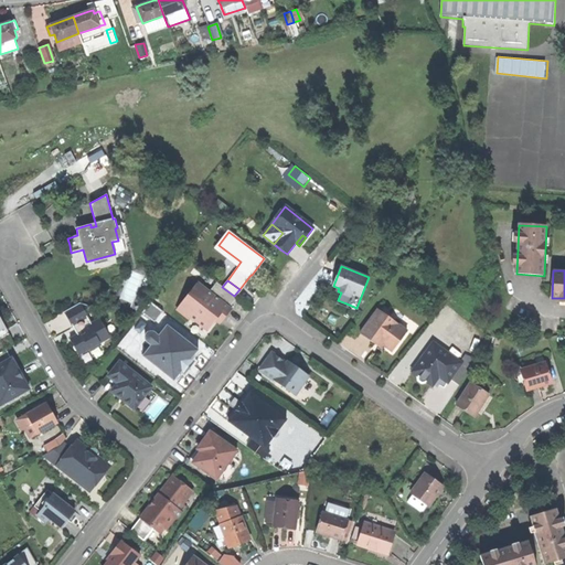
[(178,309),(202,327),(208,320),(213,324),(216,320),(221,315),(225,318),(240,299),(234,296),(222,287),(215,283),(209,291),(196,283),(178,309)]
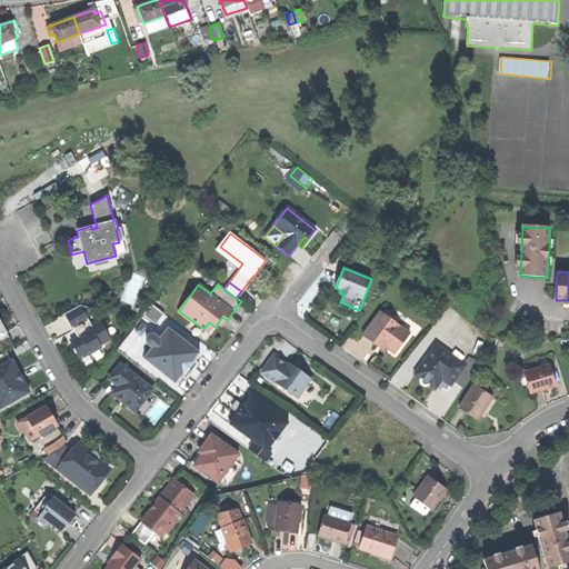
[(76,349),(80,356),(90,350),(91,353),(101,348),(100,346),(110,340),(100,321),(92,326),(86,315),(88,307),(80,305),(65,313),(78,337),(71,341),(76,349)]
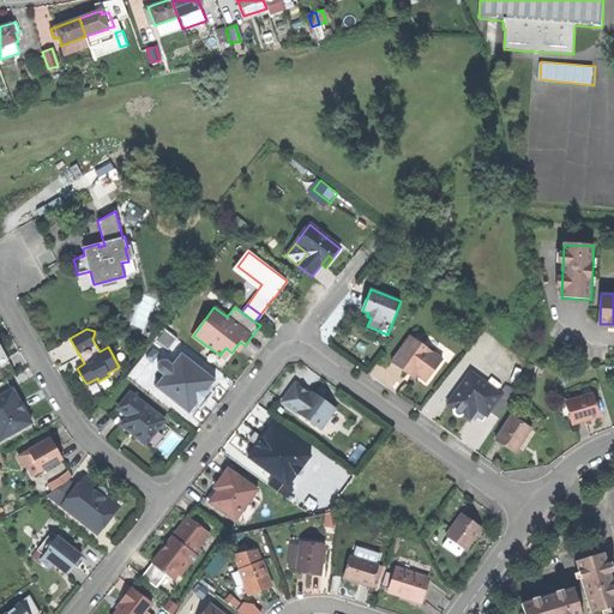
[(155,339),(168,350),(176,339),(163,329),(155,339)]
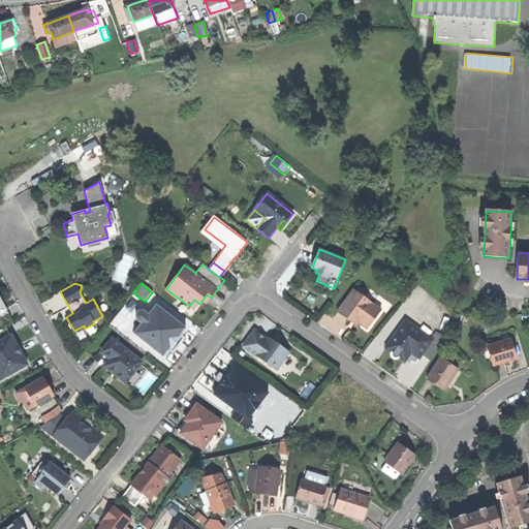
[(354,289),(338,312),(346,318),(351,322),(354,319),(360,322),(368,329),(381,309),(354,289)]
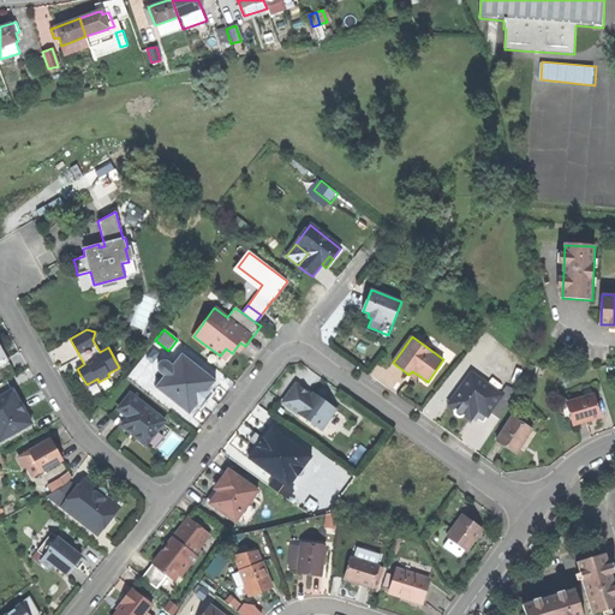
[(243,350),(245,346),(240,342),(236,348),(242,353),(243,350)]
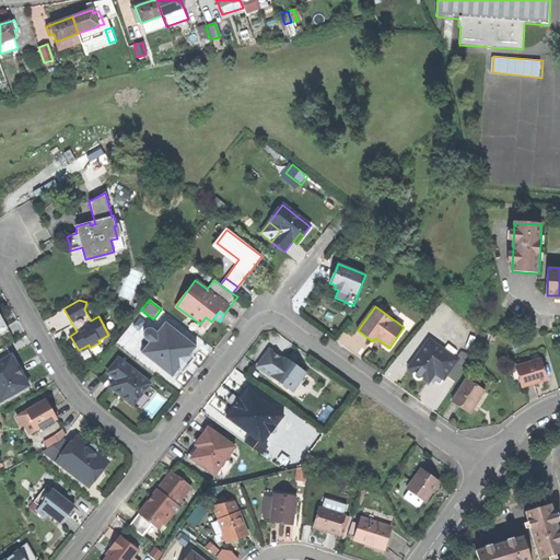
[(207,328),(211,322),(206,317),(200,324),(207,328)]
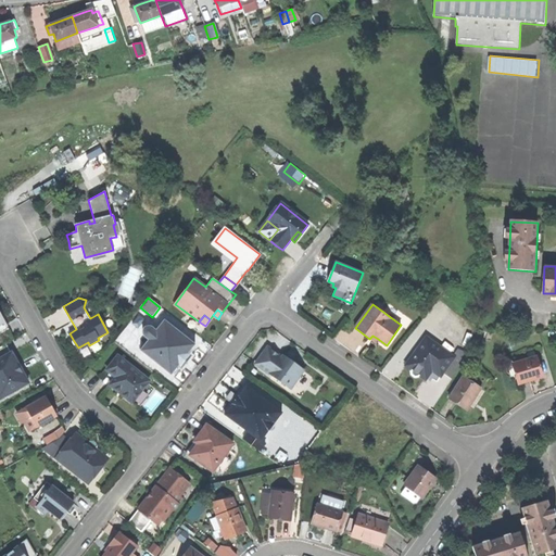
[(140,350),(172,375),(181,362),(194,345),(164,320),(155,331),(149,326),(146,327),(142,330),(142,335),(149,340),(140,350)]
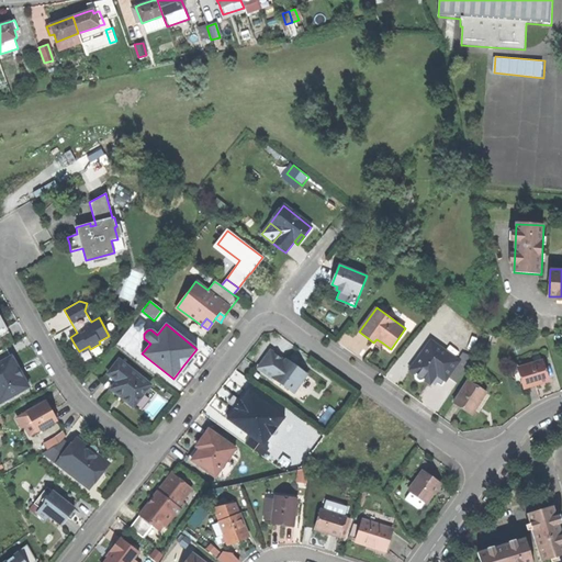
[(425,379),(430,382),(436,373),(442,372),(448,377),(456,381),(471,358),(463,351),(458,360),(430,341),(412,369),(416,372),(416,374),(417,378),(420,380),(424,380),(425,379)]
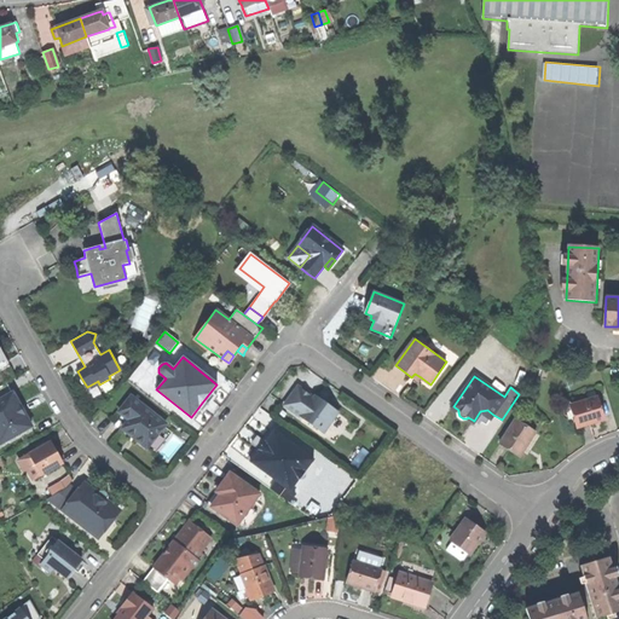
[(0,444),(32,427),(19,406),(6,383),(0,386),(0,444)]
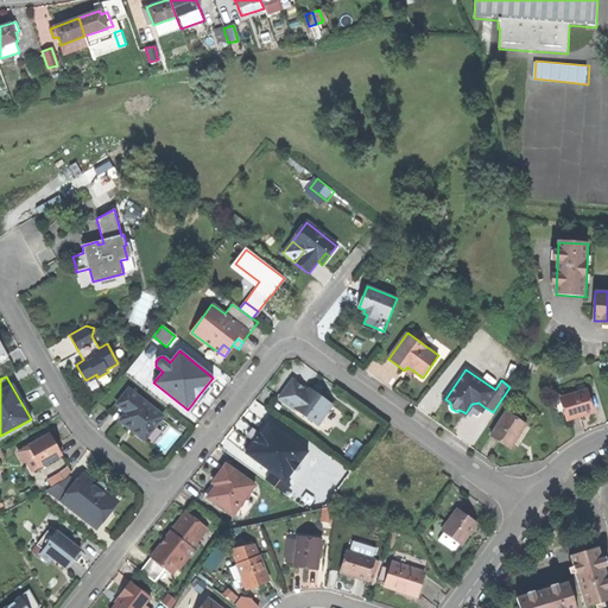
[(279,399),(318,426),(333,406),(321,398),(320,400),(309,392),(292,381),(279,399)]
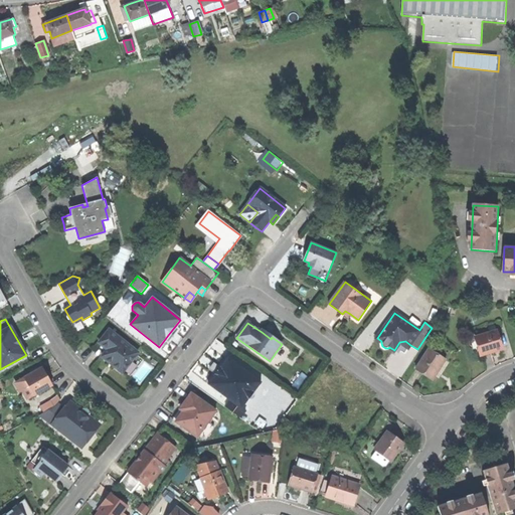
[(112,365),(122,373),(138,353),(110,330),(100,343),(108,349),(102,356),(112,365)]
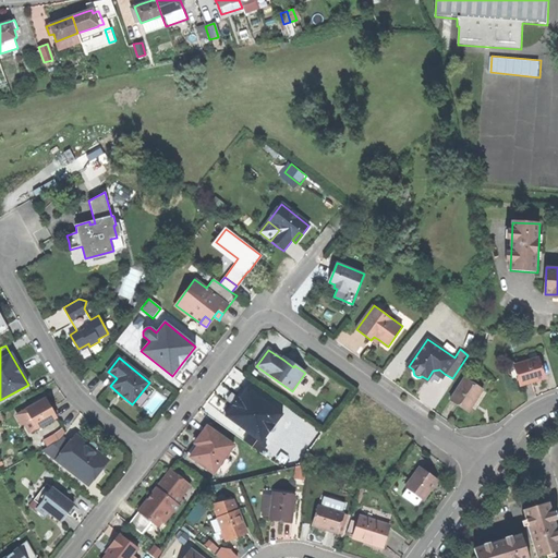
[(535,383),(546,378),(540,359),(517,366),(523,386),(535,383)]
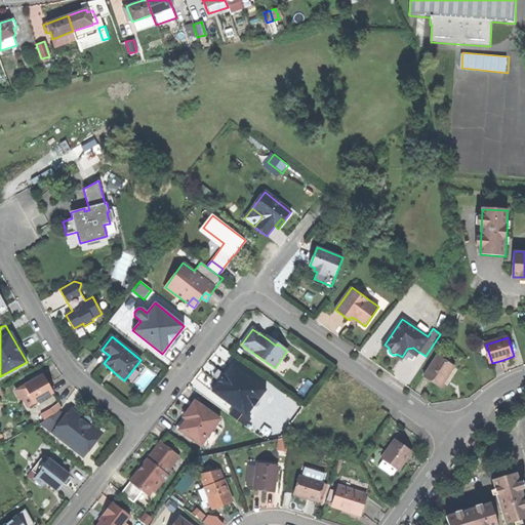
[(448,376),(454,367),(438,356),(425,377),(441,388),(448,376)]
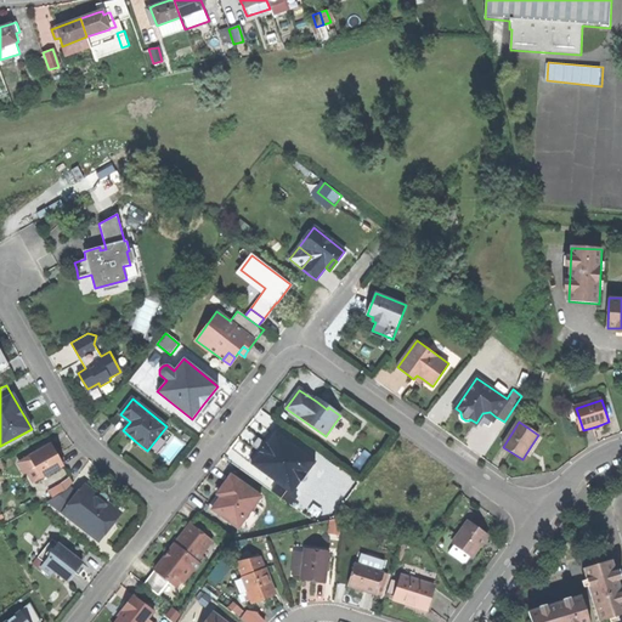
[(260,452),(252,464),(278,484),(272,491),(290,504),(297,497),(290,492),(315,461),(275,431),(266,444),(260,452)]
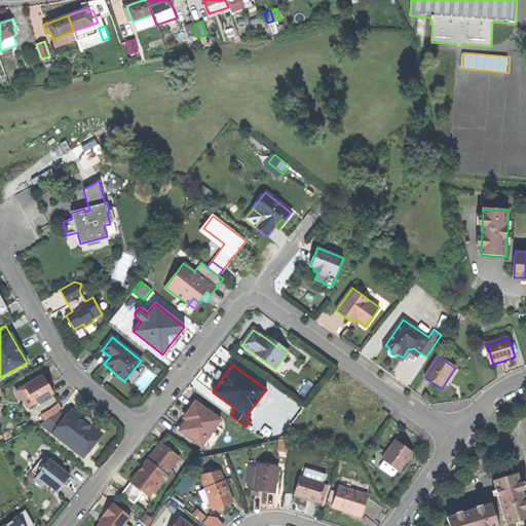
[(214,377),(220,382),(225,375),(219,371),(216,374),(214,377)]
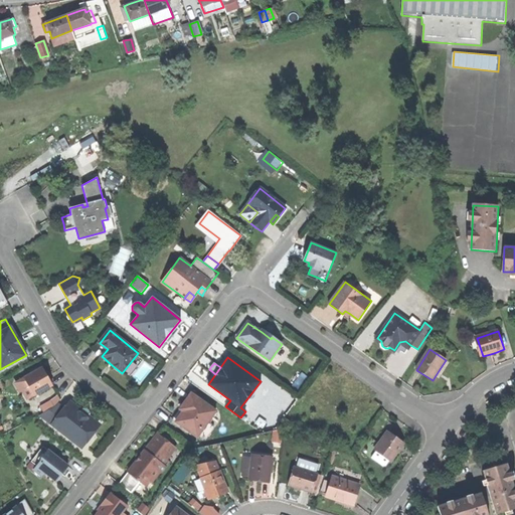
[(24,378),(34,395),(52,386),(47,377),(42,368),(24,378)]
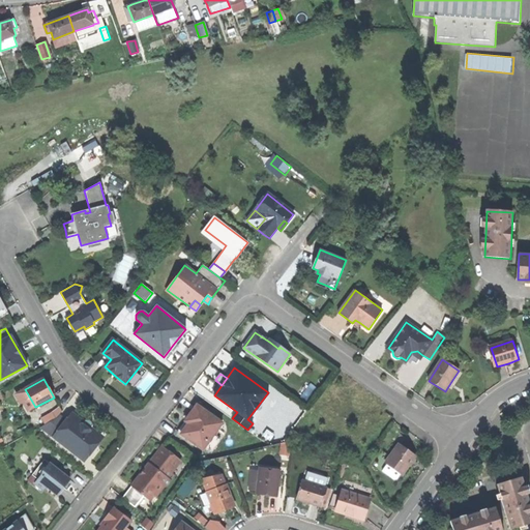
[(28,411),(35,407),(25,389),(19,393),(28,411)]
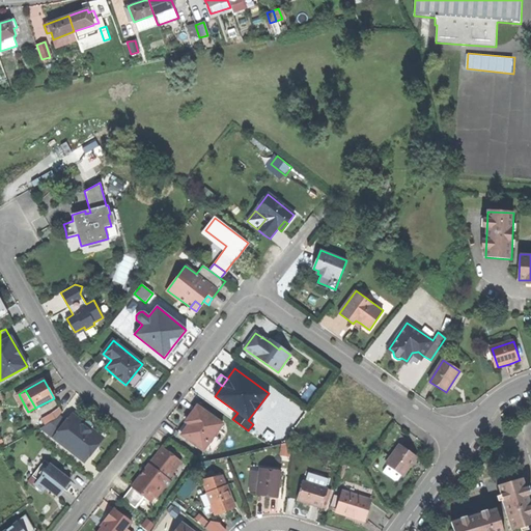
[(182,436),(204,452),(206,448),(212,452),(220,442),(215,438),(223,425),(198,407),(192,415),(196,418),(191,426),(189,424),(182,436)]
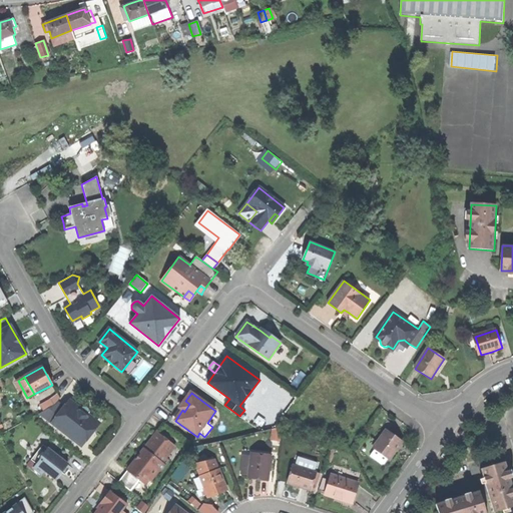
[(80,446),(98,423),(84,411),(71,401),(65,409),(58,403),(40,414),(80,446)]
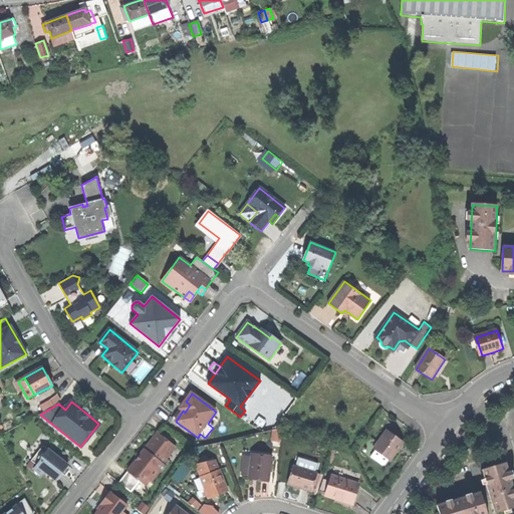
[(180,409),(183,411),(185,413),(190,405),(186,402),(183,406),(180,409)]
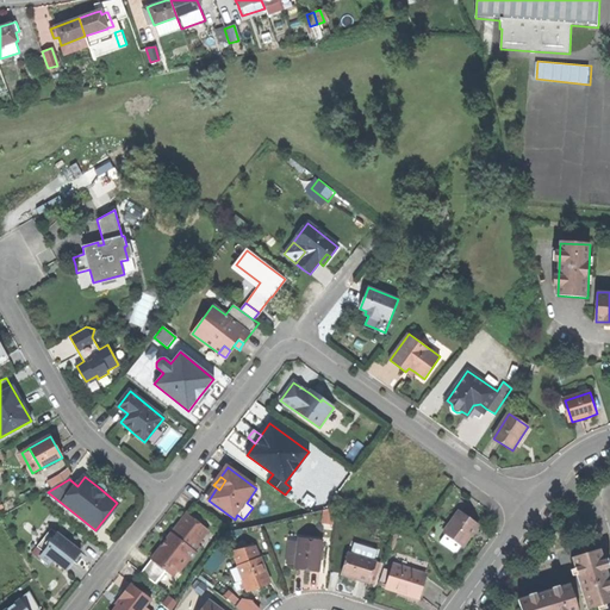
[(479,524),(460,510),(444,533),(462,547),(468,539),(479,524)]
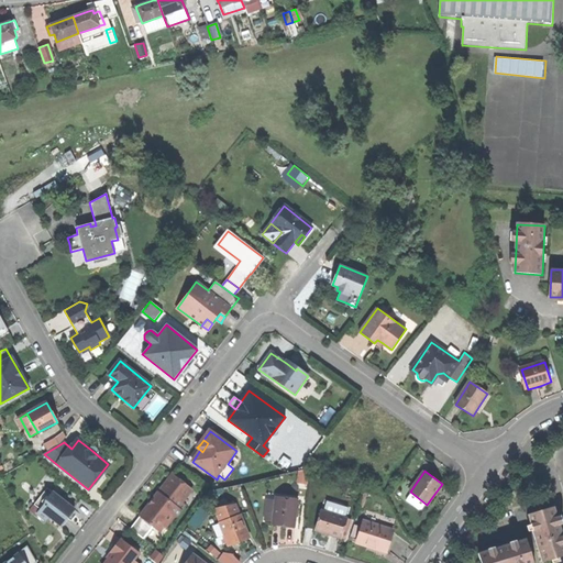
[(151,501),(130,529),(143,539),(153,527),(166,527),(174,517),(176,518),(186,505),(183,501),(191,490),(172,474),(151,501)]
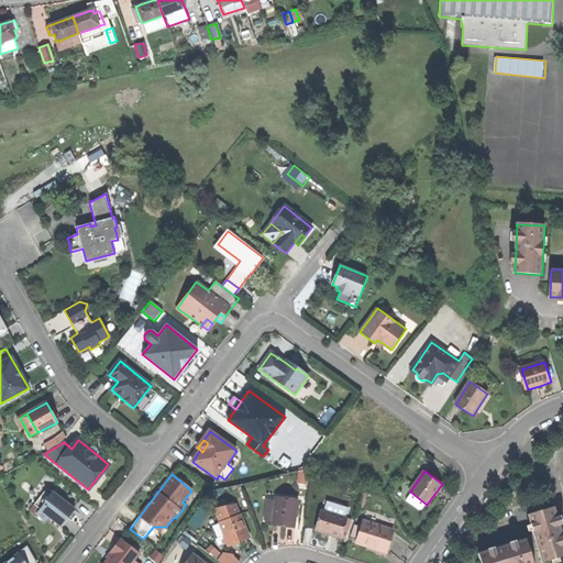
[(50,517),(62,527),(68,519),(75,510),(47,488),(34,505),(41,510),(37,514),(46,521),(50,517)]
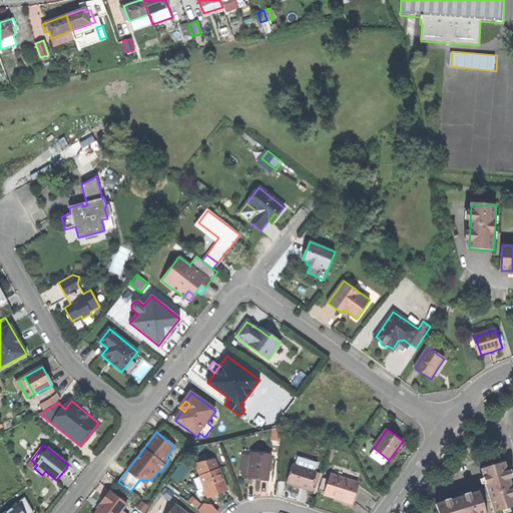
[(269,481),(273,454),(252,452),(248,479),(261,480),(269,481)]
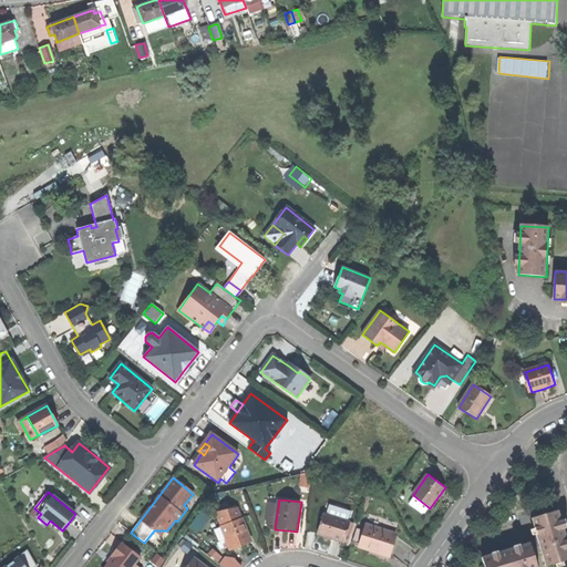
[(542,548),(547,566),(556,563),(564,560),(566,559),(566,534),(559,508),(533,517),(542,548)]
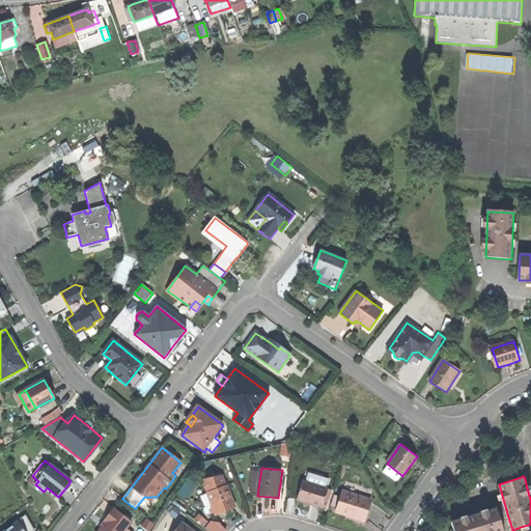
[(323,507),(329,487),(304,480),(299,500),(312,504),(323,507)]
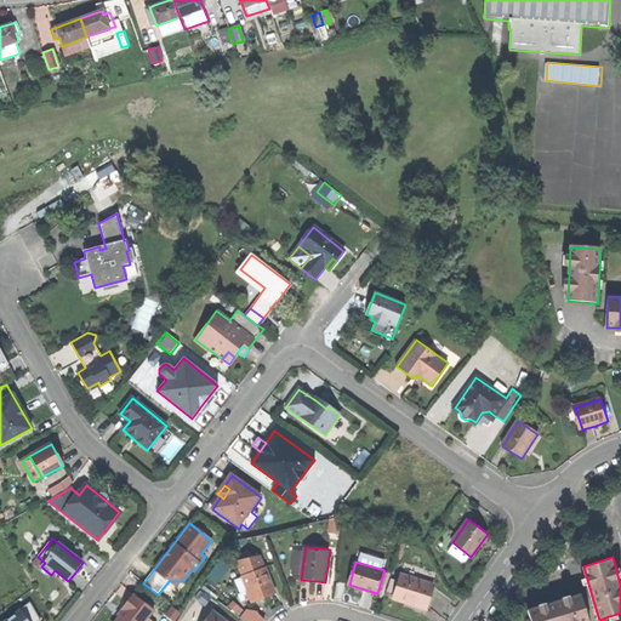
[(263,569),(241,580),(255,604),(267,598),(275,593),(263,569)]
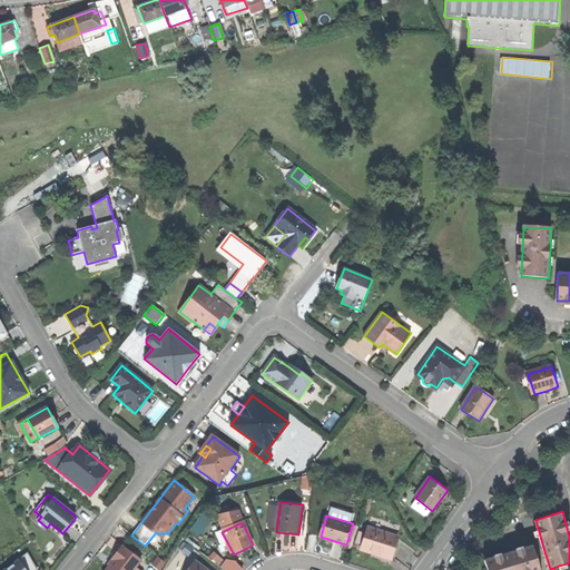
[(392,560),(400,537),(370,528),(362,550),(379,556),(392,560)]
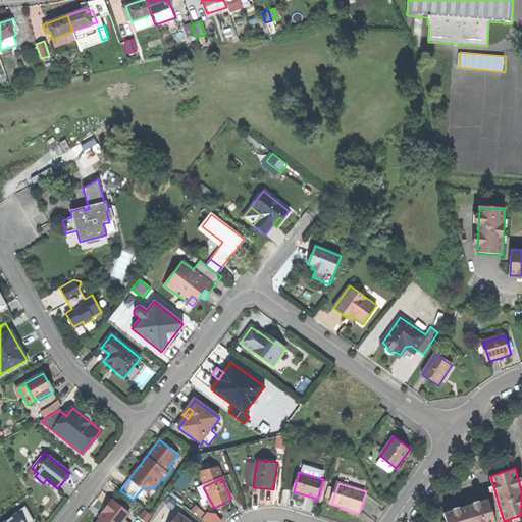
[(496,521),(488,498),(445,512),(447,521),(496,521)]
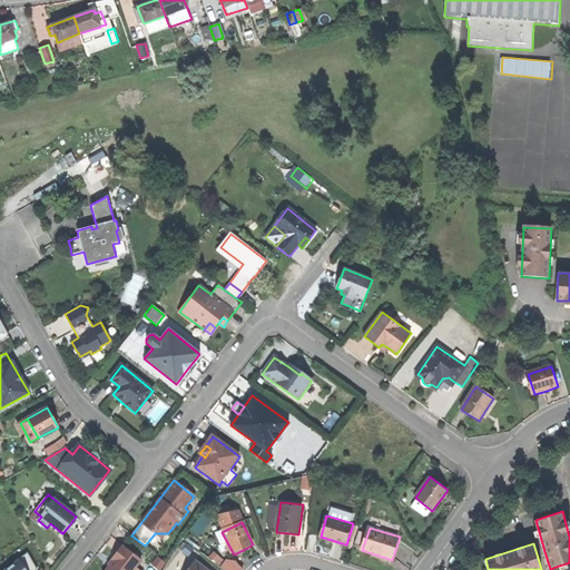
[(106,569),(133,569),(136,567),(140,560),(121,546),(111,558),(114,560),(109,566),(106,569)]
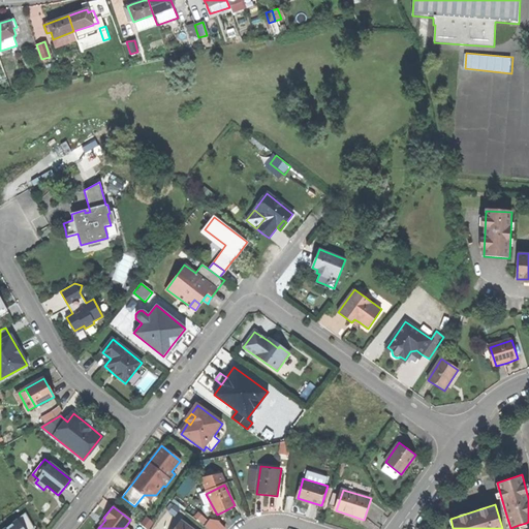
[(35,528),(25,515),(2,528),(35,528)]
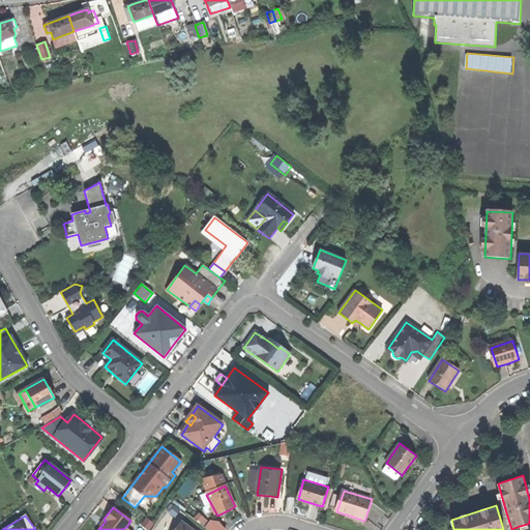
[(211,529),(228,529),(229,529),(214,518),(207,526),(211,529)]
